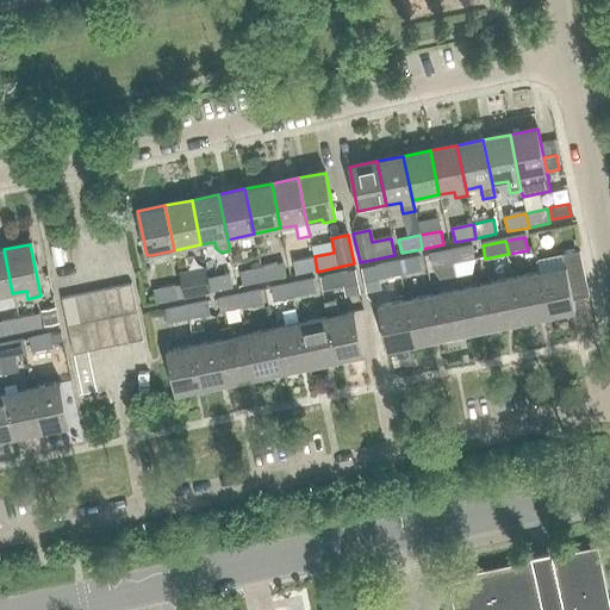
[(455,266),(474,261),(472,248),(453,251),(455,266)]
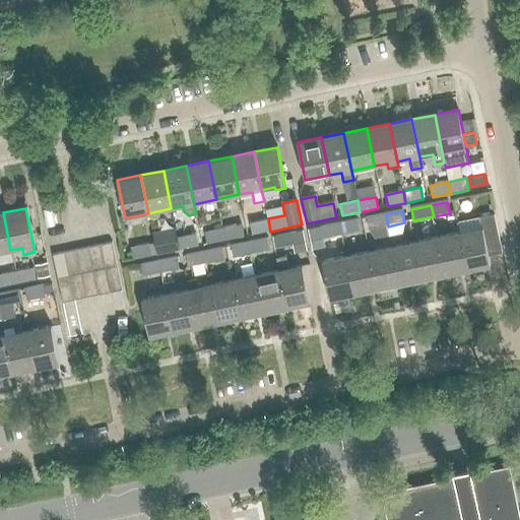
[(0,252),(10,250),(3,212),(0,212),(0,252)]
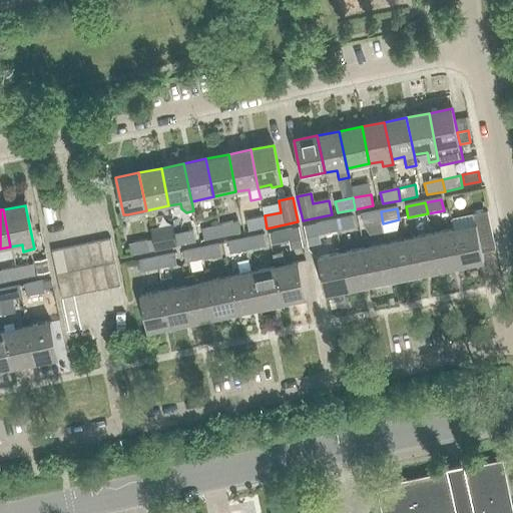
[(364,226),(383,223),(381,211),(362,215),(364,226)]
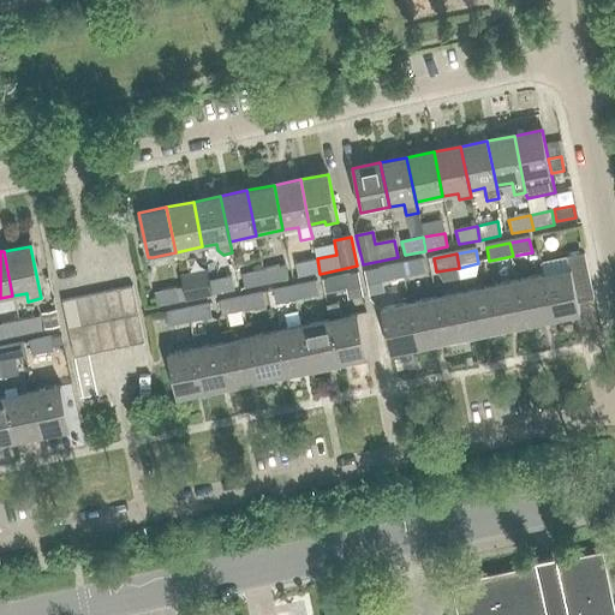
[(571,270),(544,276),(553,320),(581,314),(579,303),(595,299),(585,255),(568,258),(571,270)]
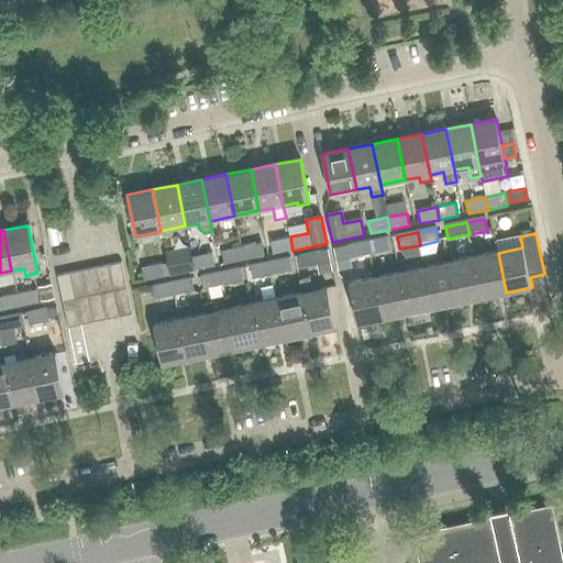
[(273,254),(293,251),(290,236),(271,241),(273,254)]
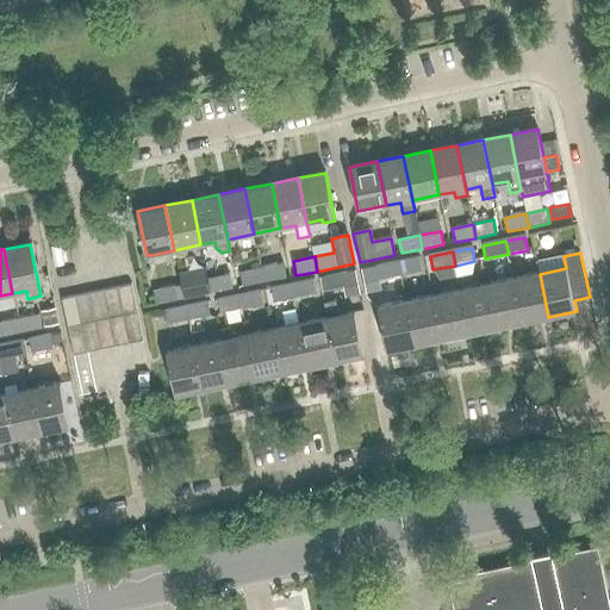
[(399,263),(402,277),(422,272),(419,259),(399,263)]
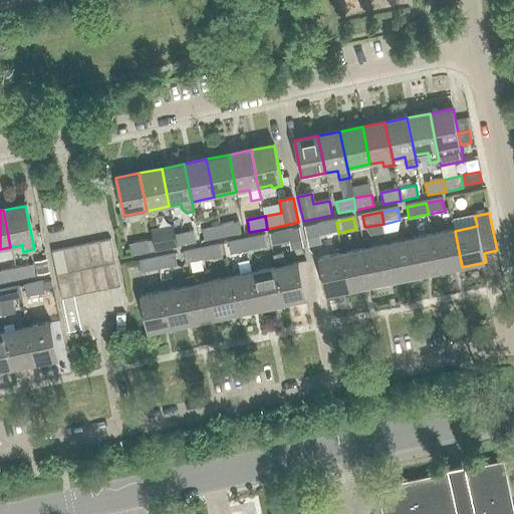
[(222,237),(240,234),(238,222),(220,226),(222,237)]
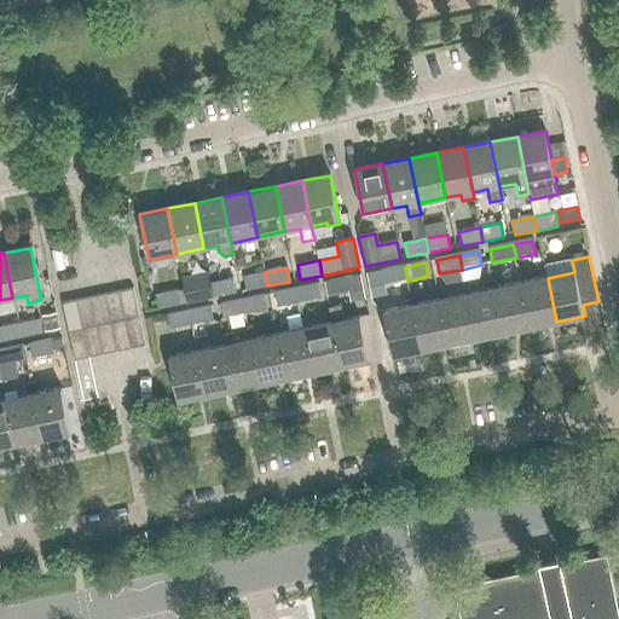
[(385,285),(408,281),(405,267),(382,271),(385,285)]
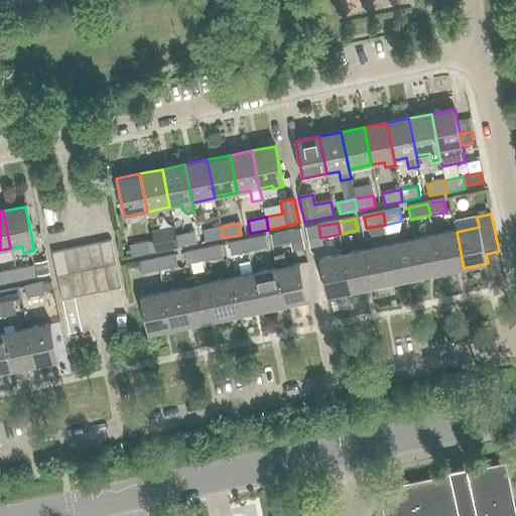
[(309,248),(323,245),(321,243),(320,238),(318,226),(305,229),(309,248)]
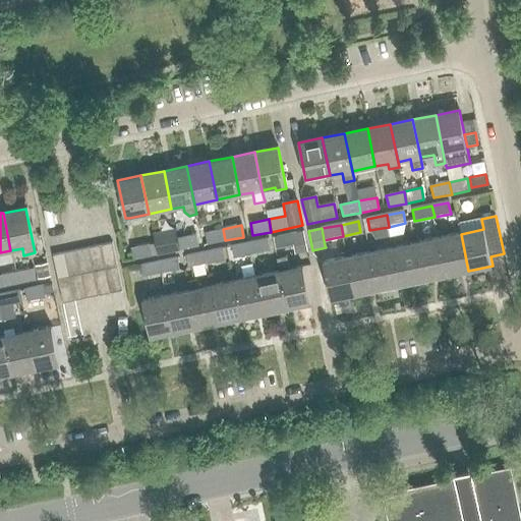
[(223,229),(205,232),(207,244),(225,240),(223,229)]
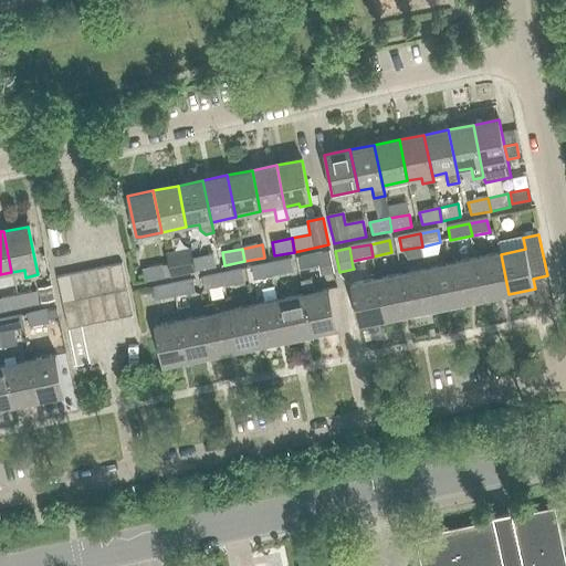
[(296,259),(299,272),(333,265),(331,253),(296,259)]
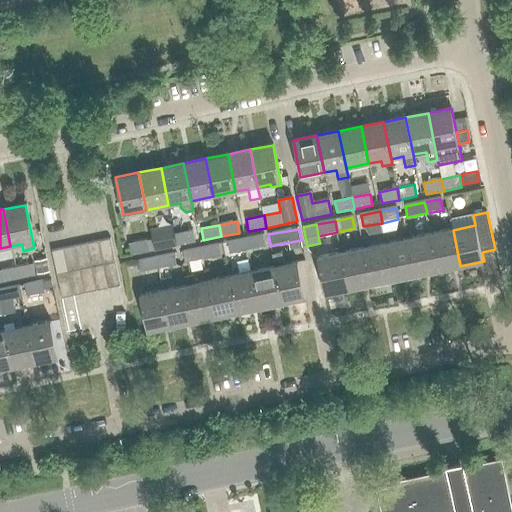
[(174,234),(177,246),(194,242),(191,230),(174,234)]
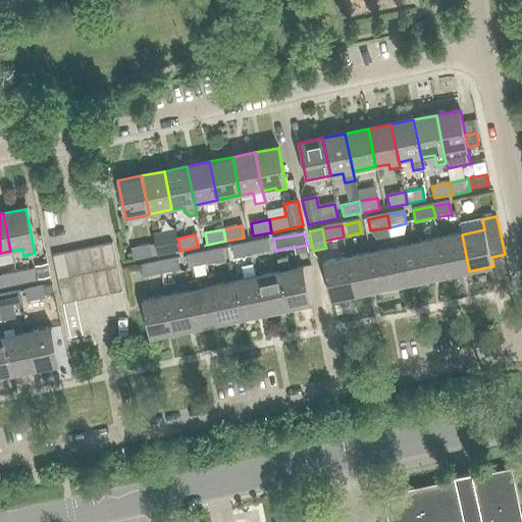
[(447,276),(469,271),(462,235),(439,239),(447,276)]
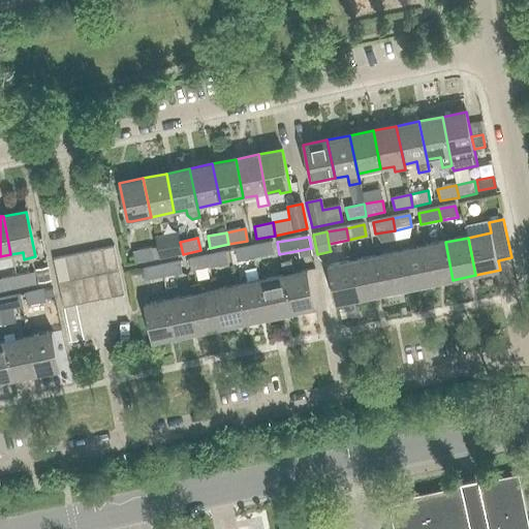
[(180,242),(157,246),(159,258),(164,258),(183,254),(180,242)]
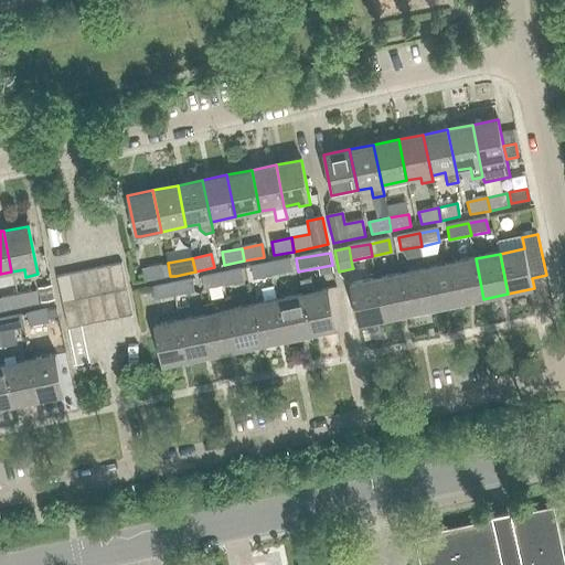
[(476,258),(450,264),(459,304),(483,299),(476,258)]
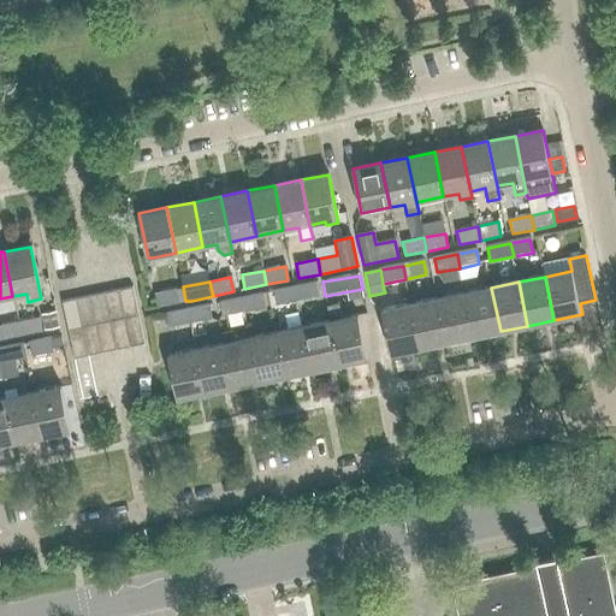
[(298,301),(319,296),(317,284),(296,288),(298,301)]
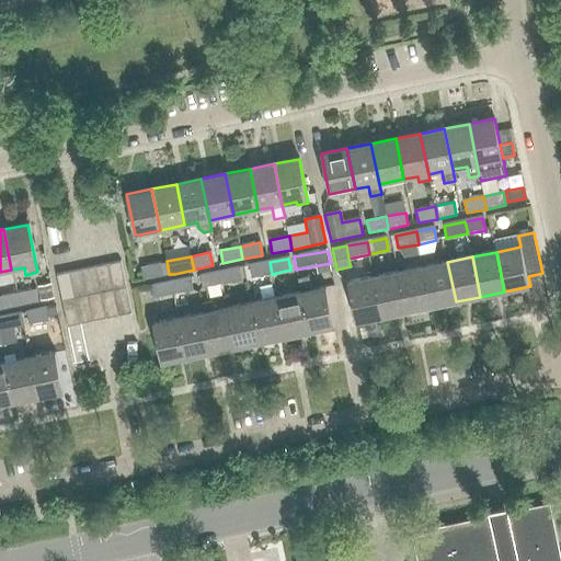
[(107,264),(113,289),(126,287),(121,261),(107,264)]
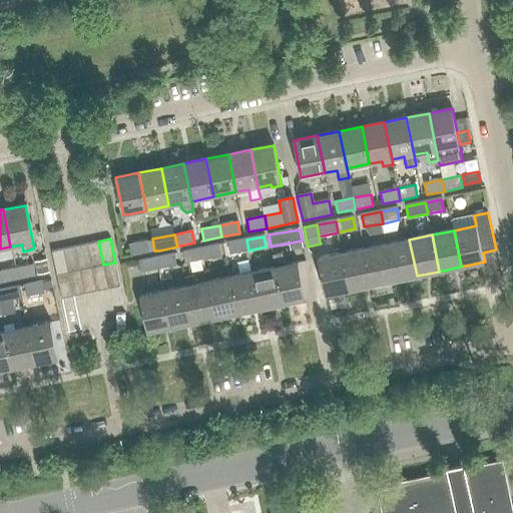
[(229,253),(248,250),(246,239),(227,243),(229,253)]
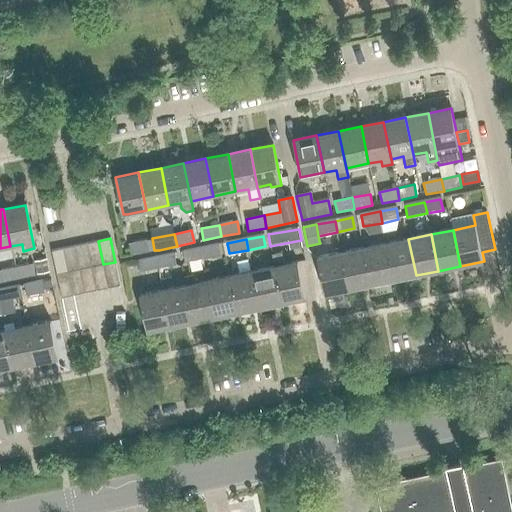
[(408,239),(386,244),(394,280),(416,275),(408,239)]
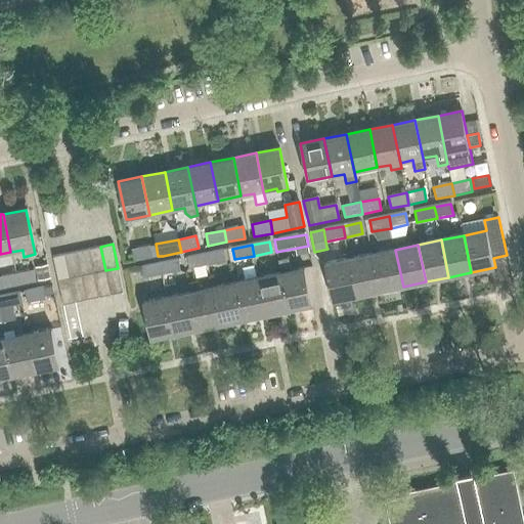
[(150,246),(132,249),(134,261),(153,258),(150,246)]
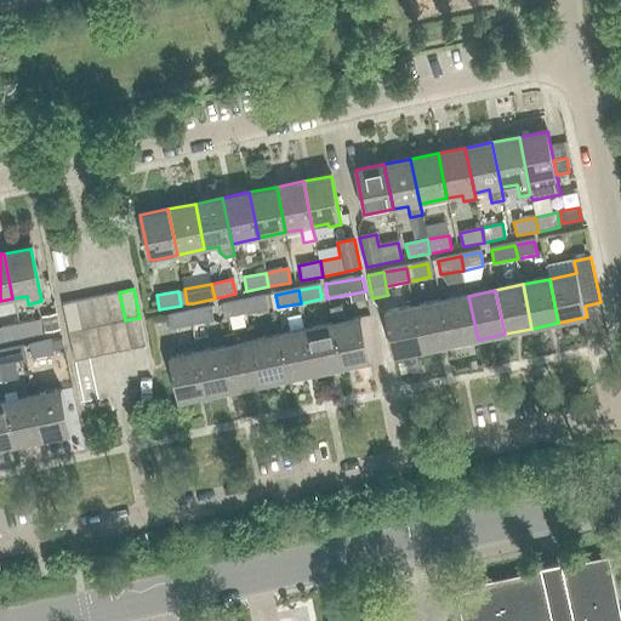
[(125,320),(119,292),(104,295),(110,324),(125,320)]
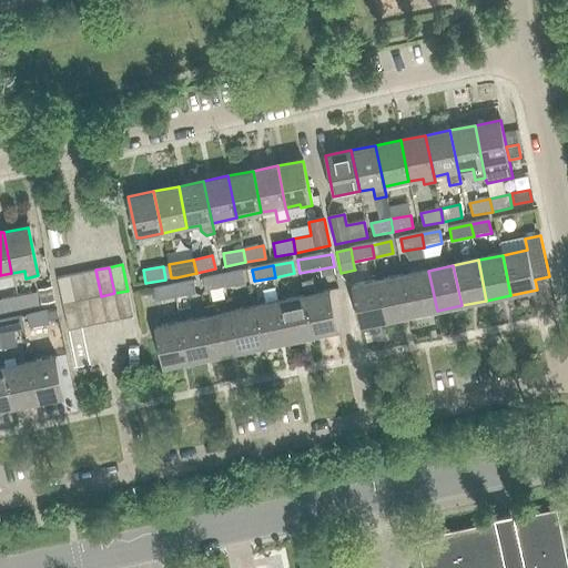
[(101,296),(95,270),(82,273),(88,298),(101,296)]
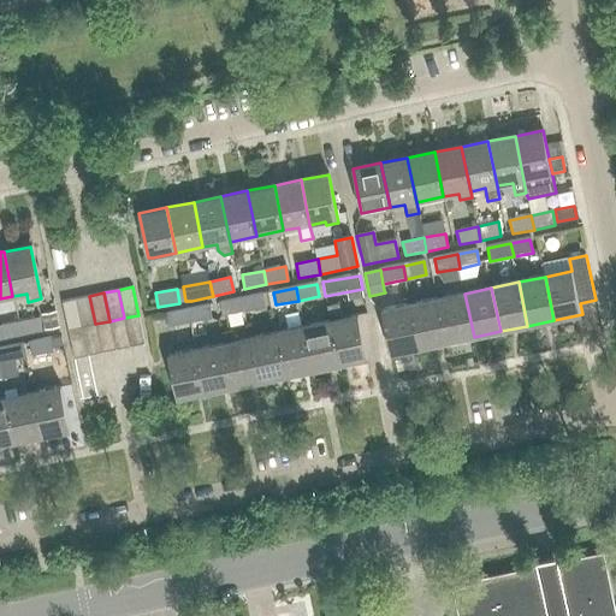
[(264,294),(242,298),(246,312),(266,308),(264,294)]
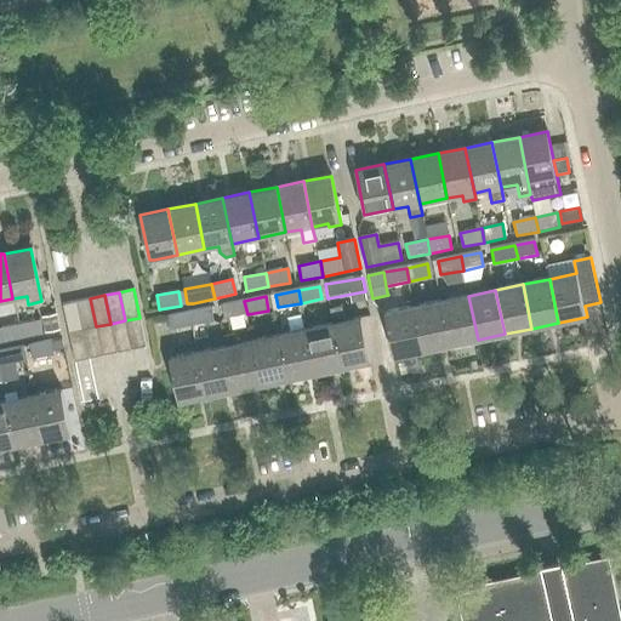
[(468,296),(442,301),(451,346),(478,340),(468,296)]
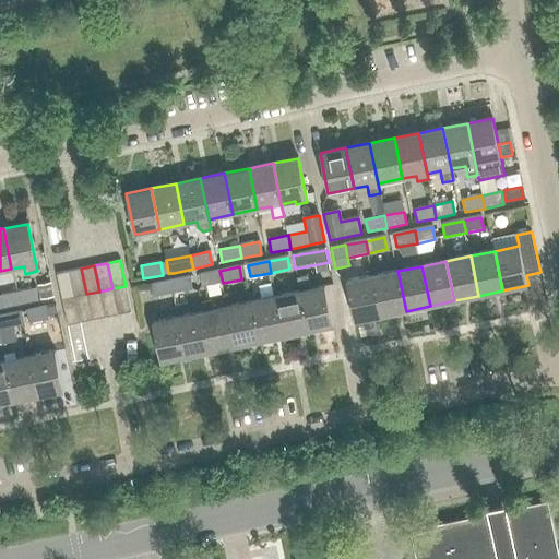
[(86,294),(81,269),(69,271),(74,297),(86,294)]
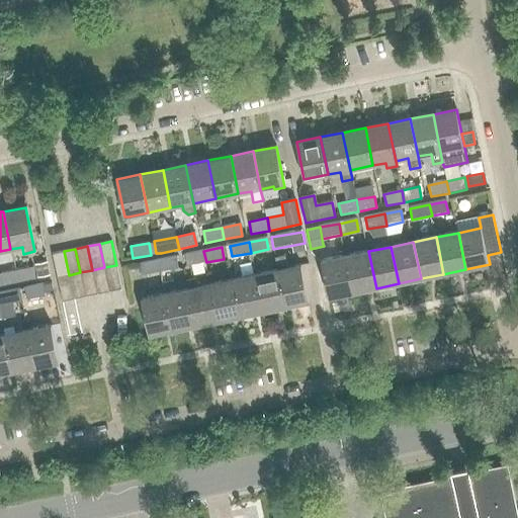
[(69,275),(64,251),(52,254),(57,277),(69,275)]
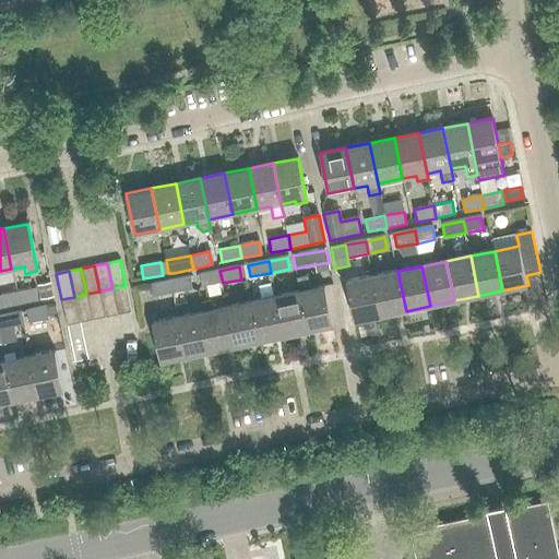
[(219,271),(200,274),(203,287),(223,283),(219,271)]
